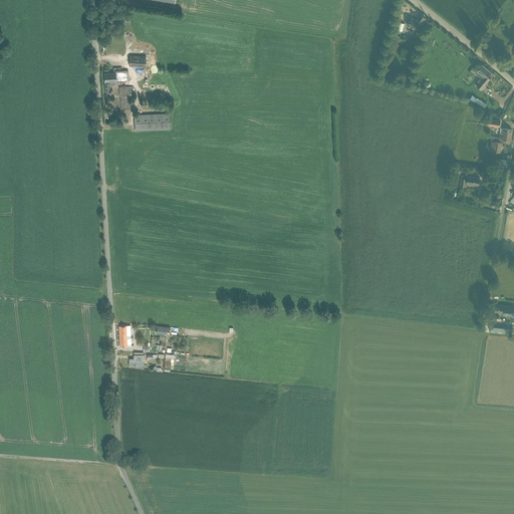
[(415,32),(425,15),(416,10),(406,26),(415,32)]
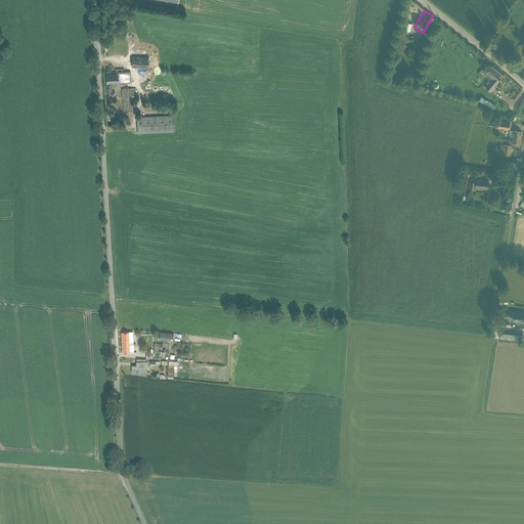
[(128,39),(116,39),(116,57),(128,57),(128,39)]
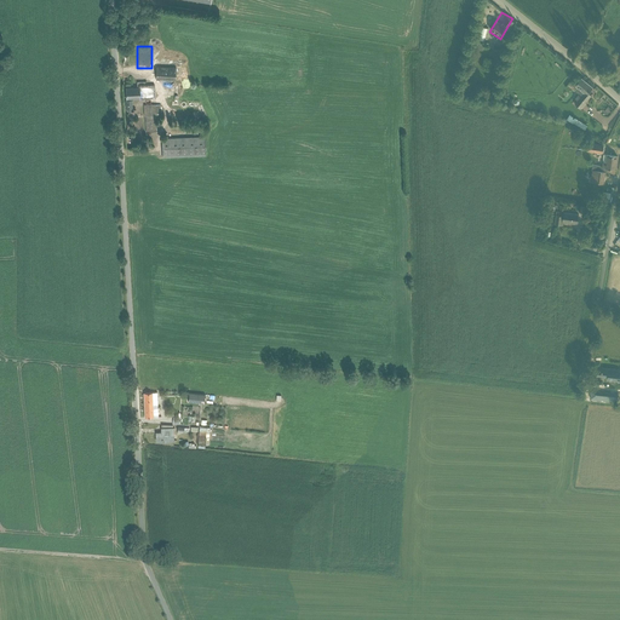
[(185,72),(185,58),(156,57),(156,79),(177,80),(177,72),(185,72)]
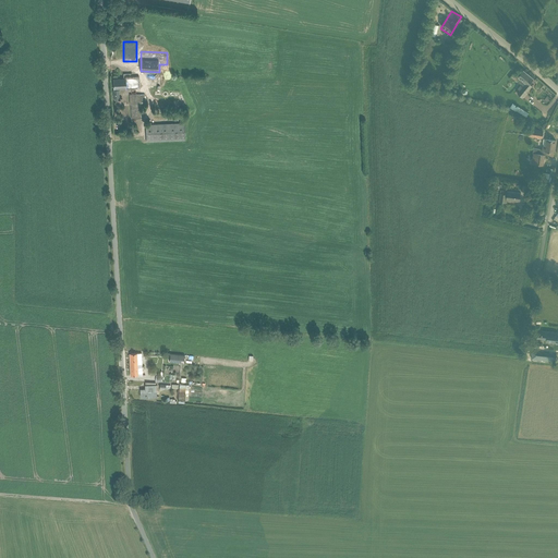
[(522,97),(536,80),(524,70),(510,86),(522,97)]
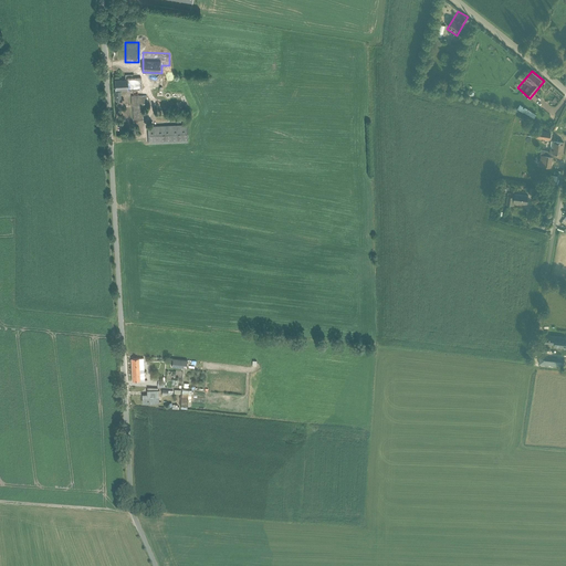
[(143,90),(142,77),(115,77),(115,101),(122,101),(122,90),(143,90)]
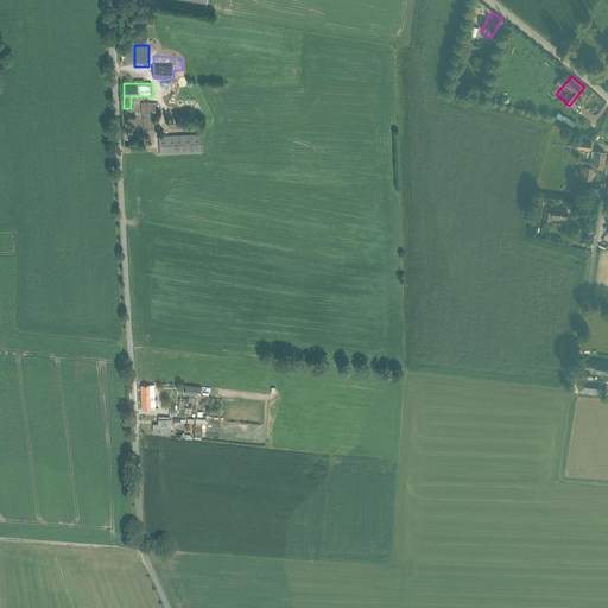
[(160,103),(139,103),(139,114),(145,114),(145,133),(154,133),(154,114),(160,114),(160,103)]
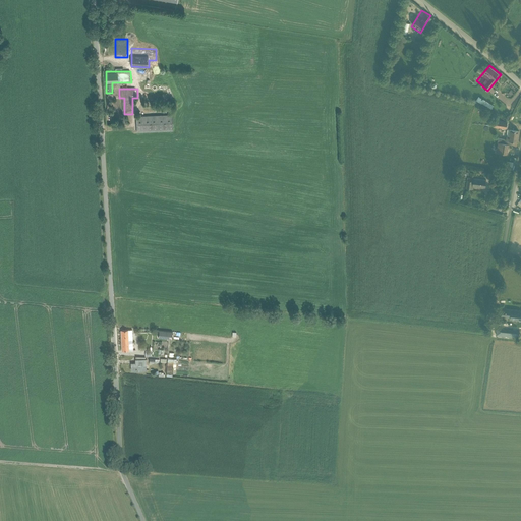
[(497,110),(500,106),(484,96),(481,100),(497,110)]
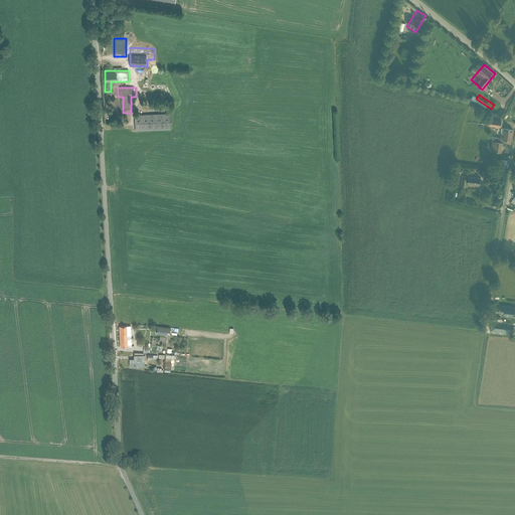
[(171,131),(170,115),(135,116),(136,132),(171,131)]
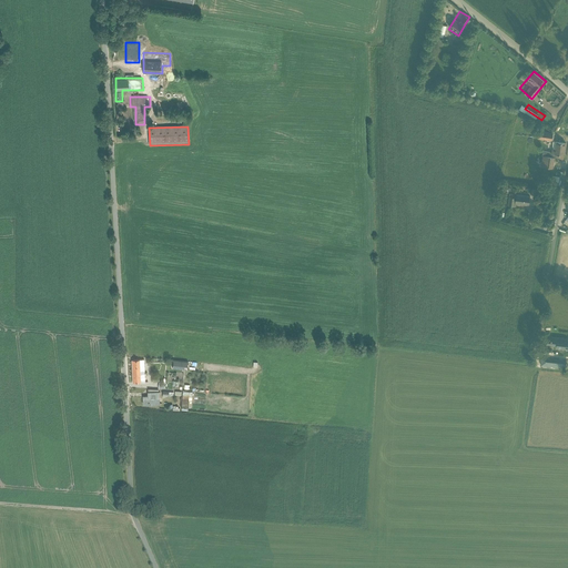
[(543,132),(538,138),(548,144),(555,134),(548,130),(546,134),(543,132)]
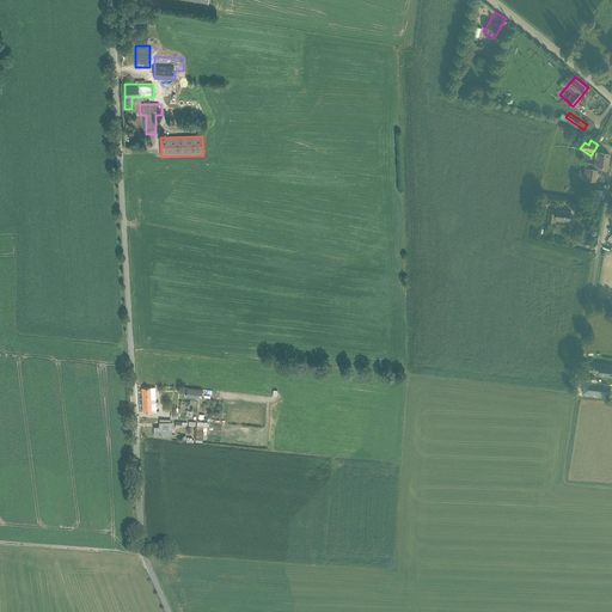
[(599,165),(610,166),(611,154),(600,153),(599,165)]
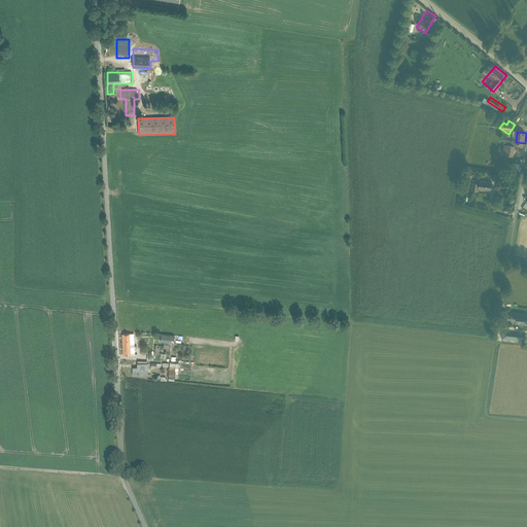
[(507,155),(519,156),(520,144),(515,143),(516,140),(508,139),(507,155)]
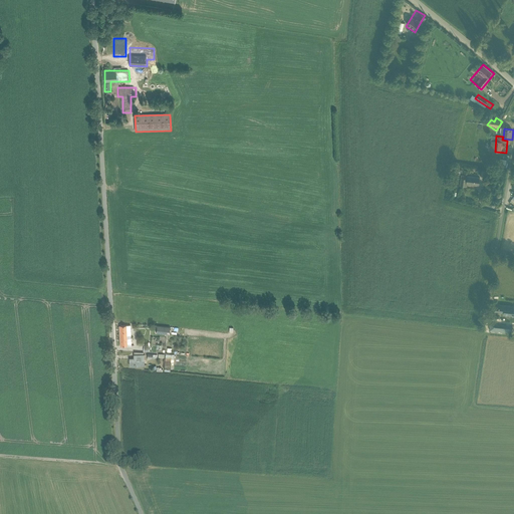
[(511,155),(505,154),(502,163),(508,165),(511,155)]
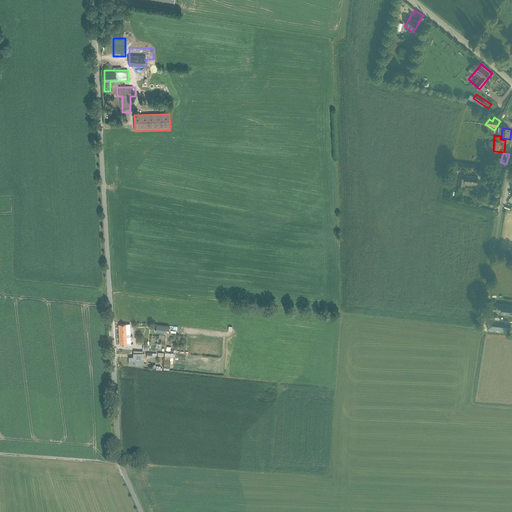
[(465,183),(477,185),(478,176),(460,174),(459,185),(465,186),(465,183)]
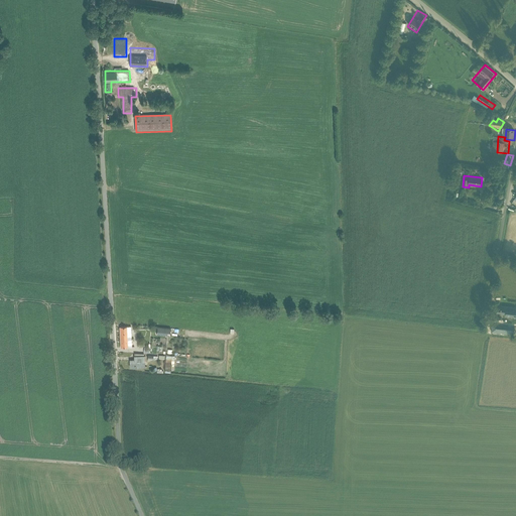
[(120,327),(120,338),(132,338),(131,327),(120,327)]
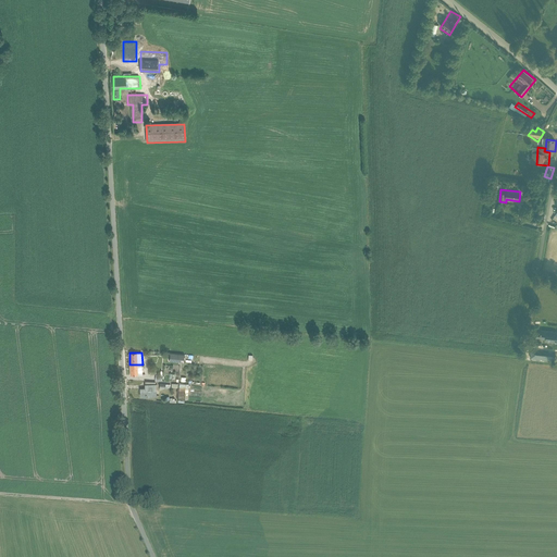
[(184,355),(183,355),(160,353),(159,356),(169,357),(169,363),(183,364),(184,355)]
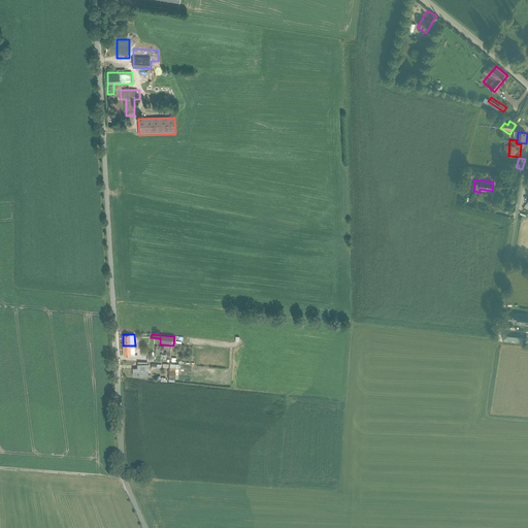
[(508,334),(507,342),(521,344),(522,335),(508,334)]
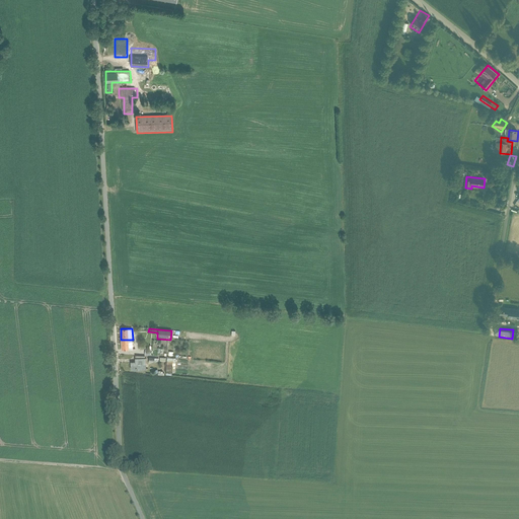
[(121,349),(133,349),(133,340),(121,340),(121,349)]
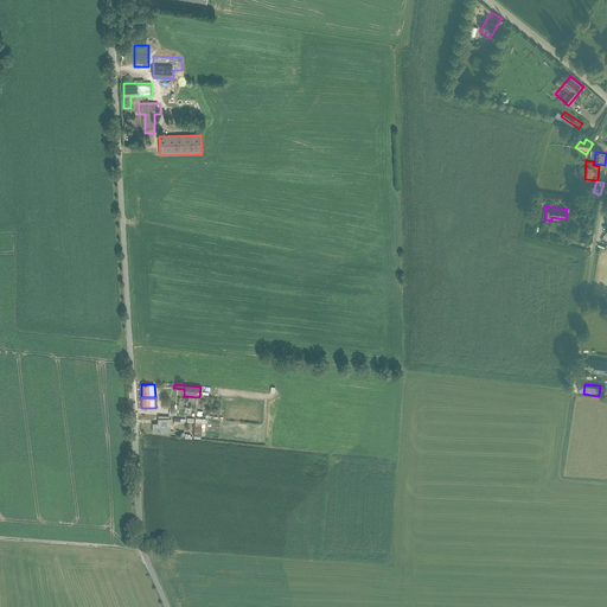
[(153,433),(172,432),(171,419),(158,419),(158,423),(153,423),(153,433)]
